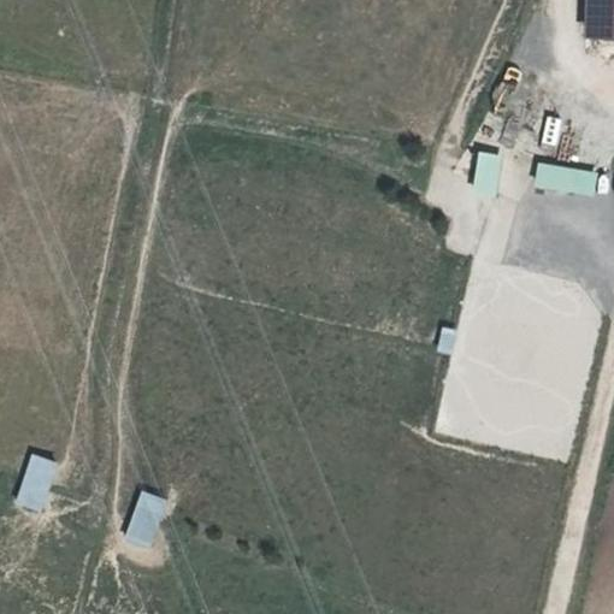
[(613,0),(580,0),(578,39),(613,42),(613,0)]
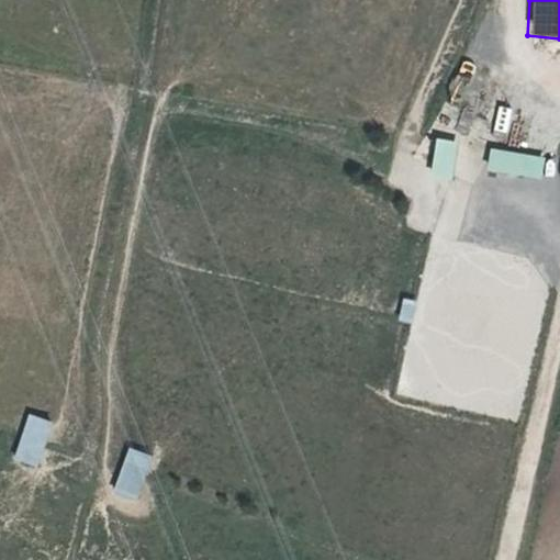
[(459,124),(465,102),(449,99),(444,121),(459,124)]
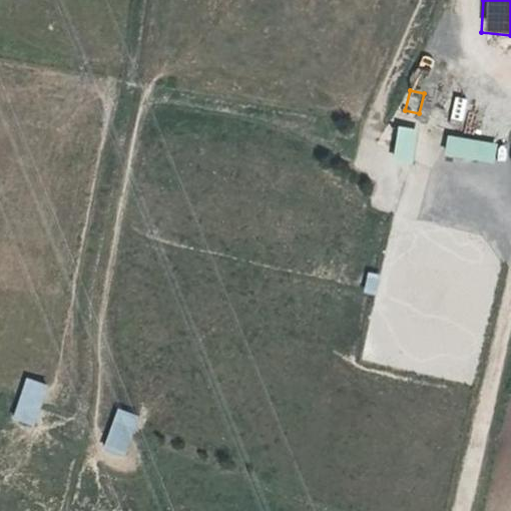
[(394,161),(415,163),(417,128),(397,126),(394,161)]
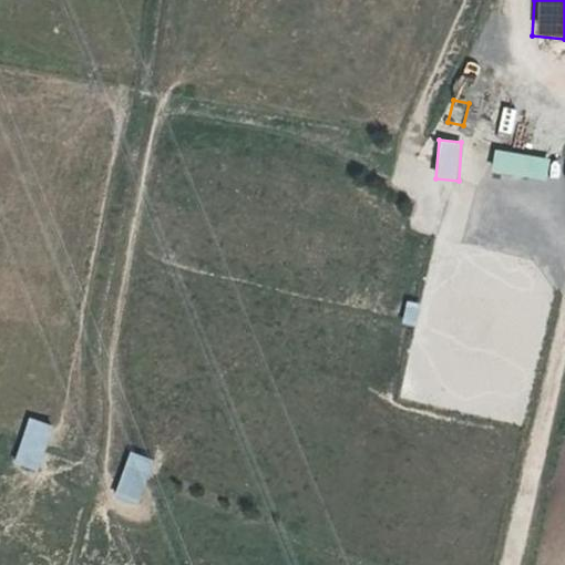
[(546,182),(551,160),(495,150),(491,172),(546,182)]
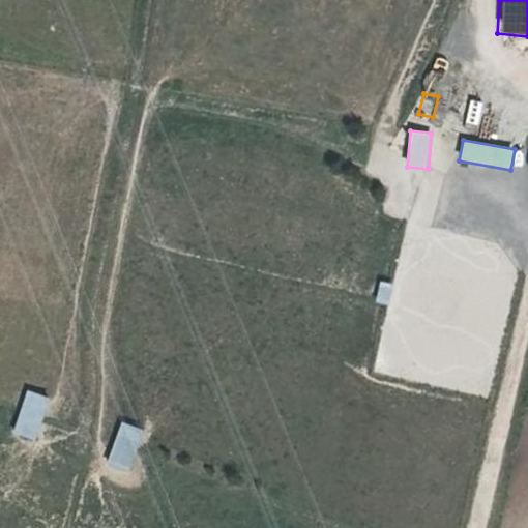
[(12,433),(35,440),(50,397),(27,389),(12,433)]
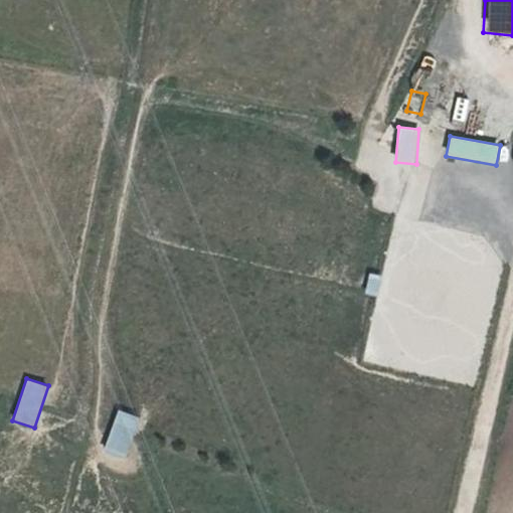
[(128,461),(137,415),(115,410),(106,456),(128,461)]
